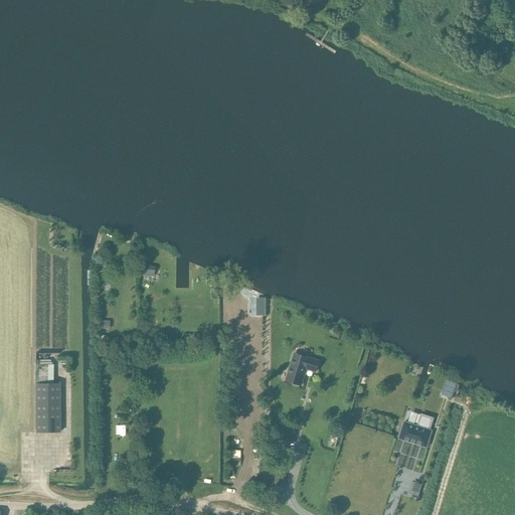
[(106,260),(96,260),(96,269),(106,269),(106,260)]
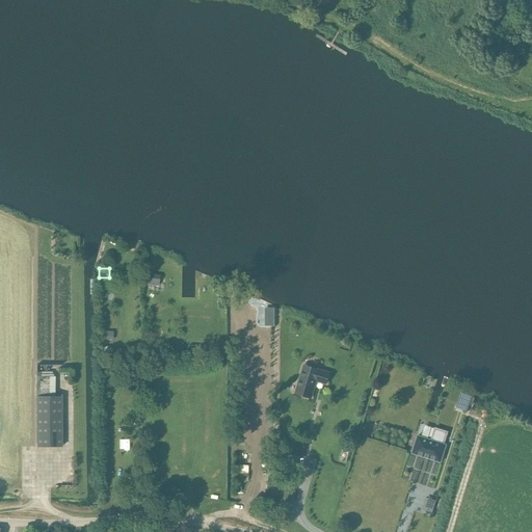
[(158,286),(160,275),(147,273),(145,284),(158,286)]
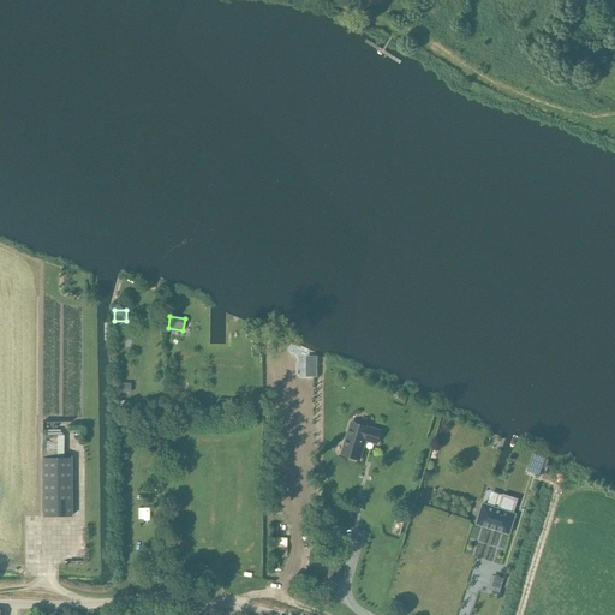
[(376,445),(380,433),(350,423),(340,457),(358,461),(364,442),(376,445)]
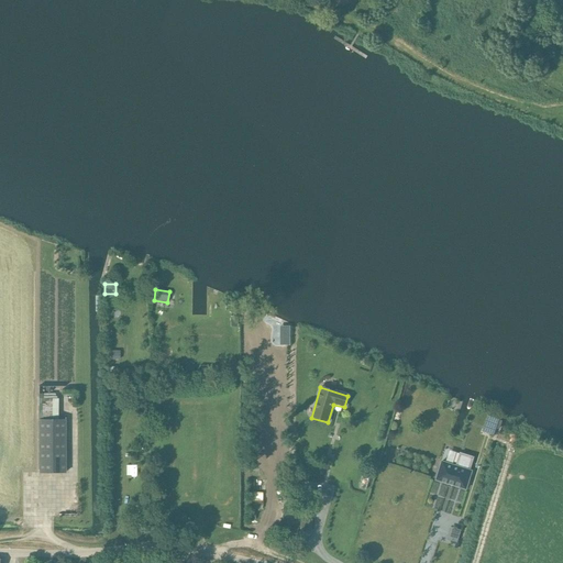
[(501,421),(488,417),(483,431),(493,434),(496,428),(499,429),(501,421)]
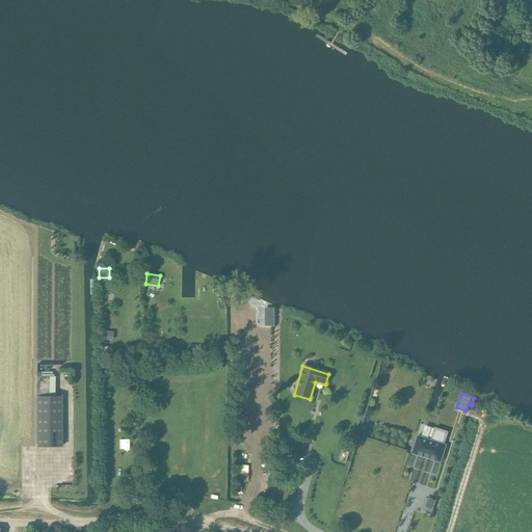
[(36,447),(62,446),(61,396),(36,396),(36,447)]
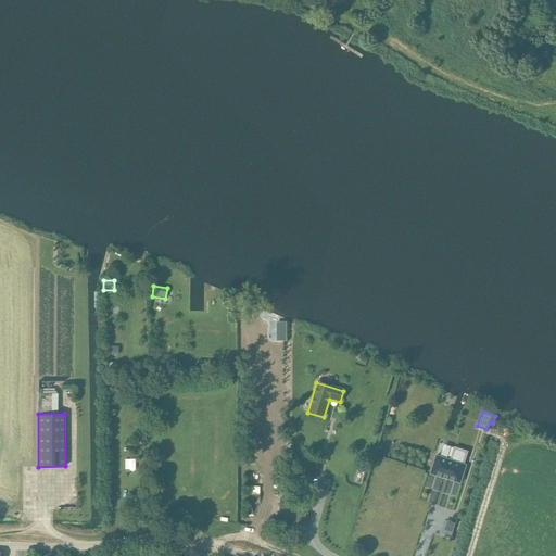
[(455,447),(451,460),(437,455),(430,474),(433,475),(442,478),(449,480),(449,479),(460,483),(466,465),(464,464),(467,452),(455,447)]
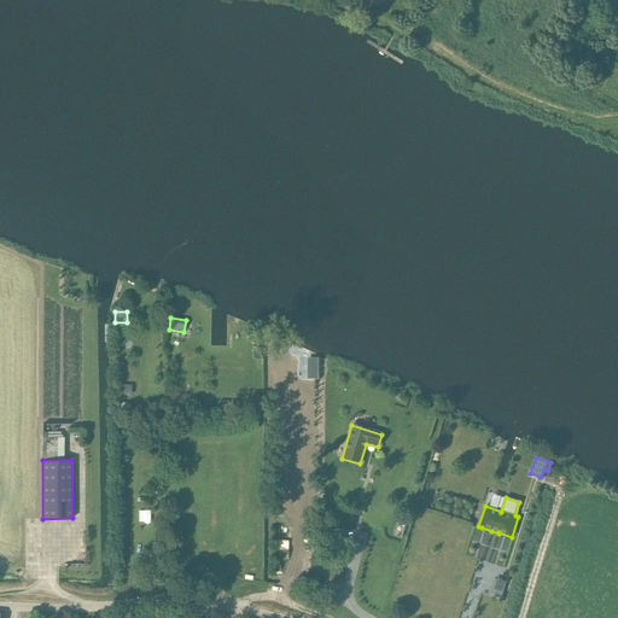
[(330,575),(330,582),(343,583),(342,563),(331,563),(330,563),(330,572),(330,575)]
